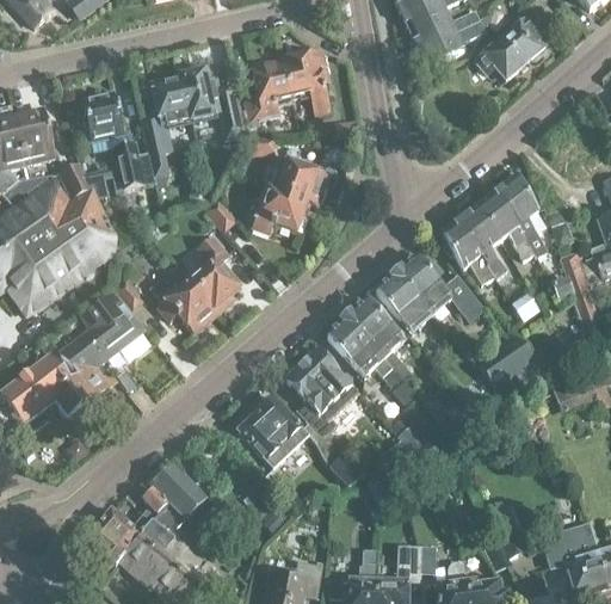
[(10,0),(34,26),(54,8),(45,0),(10,0)]
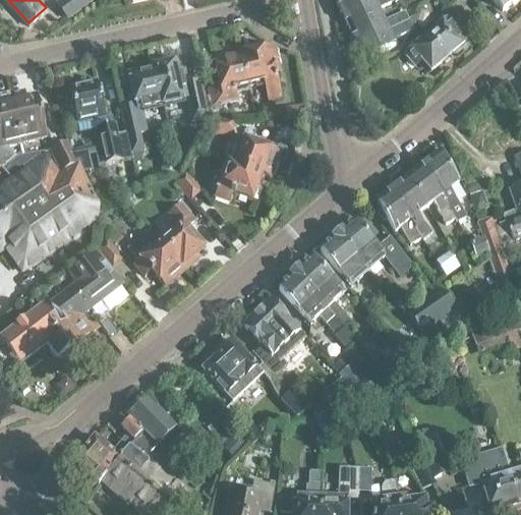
[(58,0),(57,1),(68,15),(89,0),(58,0)]
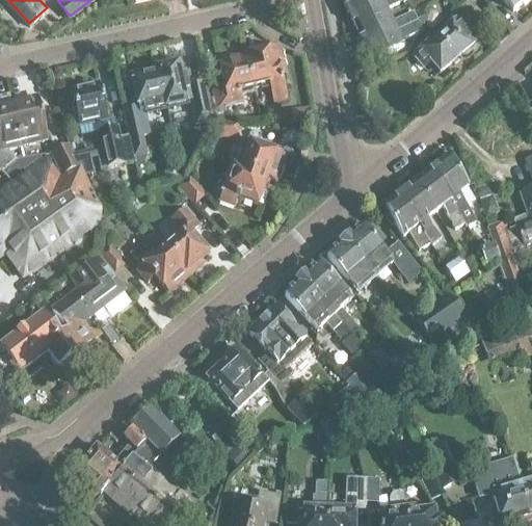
[(345,0),(349,10),(371,0),(345,0)]
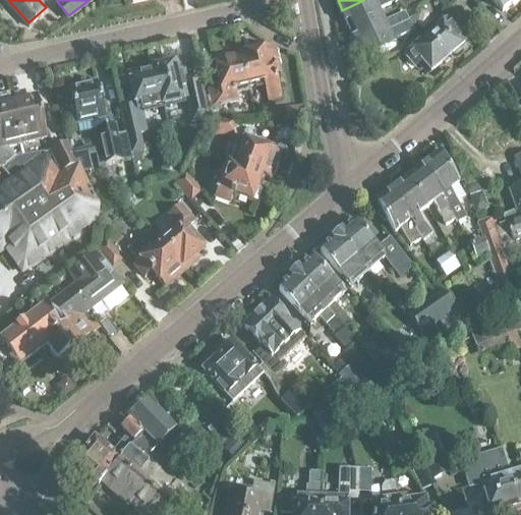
[(363,0),(342,10),(349,25),(381,11),(379,5),(390,0),(363,0)]
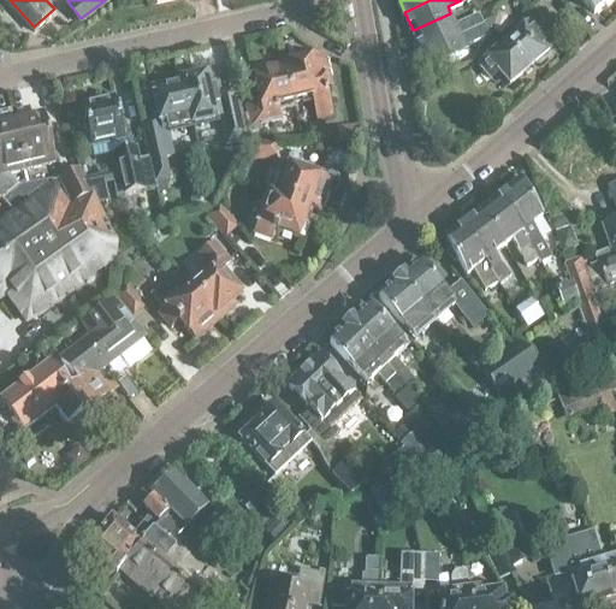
[(421,48),(462,30),(483,19),(479,10),(454,22),(450,13),(413,30),(421,48)]
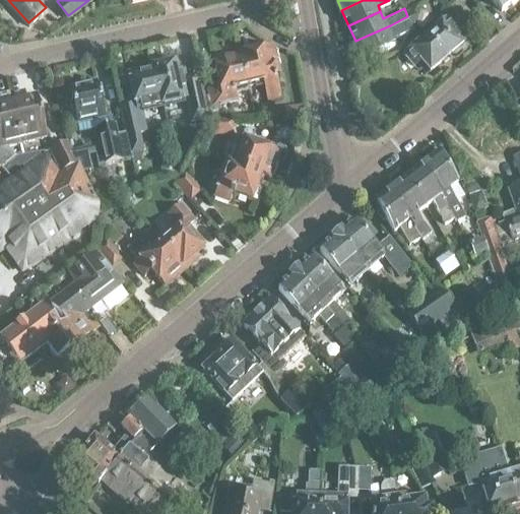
[(407,16),(390,25),(355,41),(363,57),(394,42),(391,35),(400,30),(404,39),(412,25),(418,11),(407,16)]
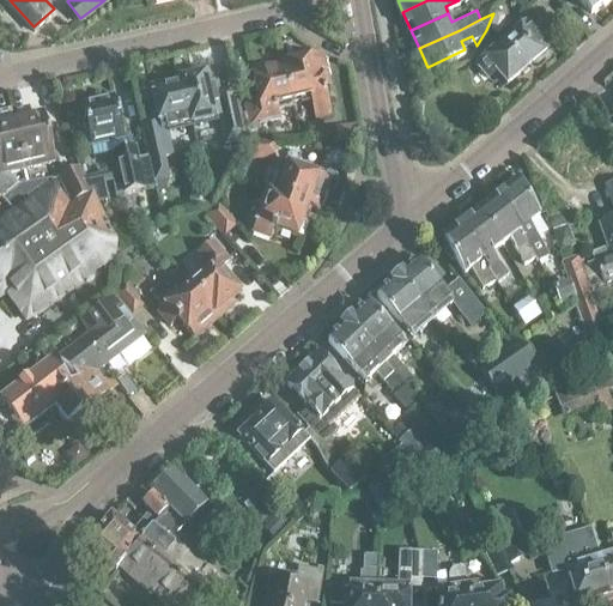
[(498,43),(486,30),(477,46),(468,56),(477,61),(487,73),(495,66),(507,80),(530,60),(536,60),(551,48),(551,44),(527,17),(498,43)]
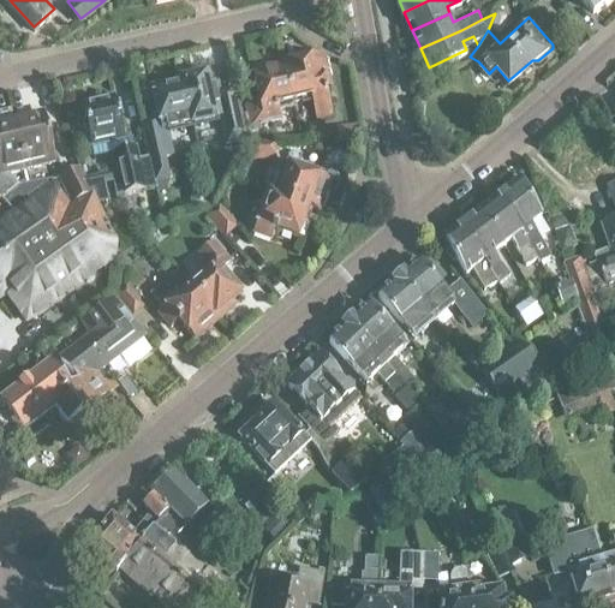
[(297,96),(311,93),(316,114),(330,111),(322,73),(328,72),(322,51),(287,58),(297,96)]
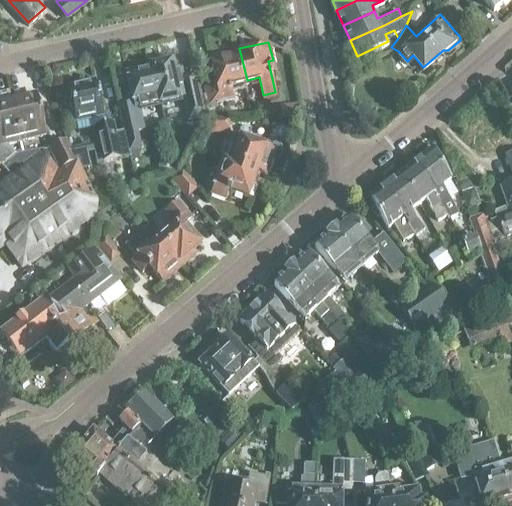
[(244,81),(247,80),(239,48),(210,55),(216,81),(205,84),(209,101),(233,96),(231,88),(244,85),(244,81)]
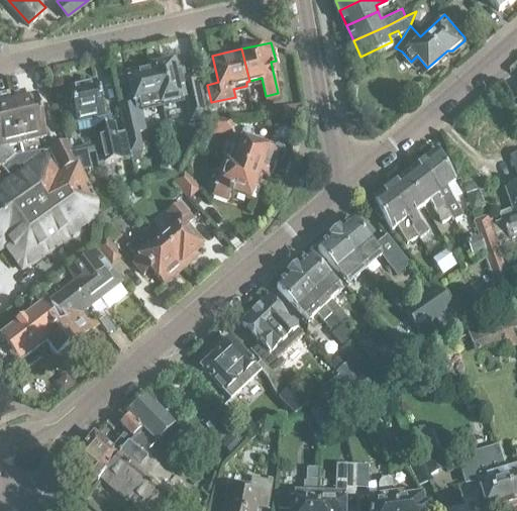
[(165,62),(153,64),(163,104),(185,99),(184,95),(188,94),(180,58),(177,59),(174,56),(167,57),(165,62)]
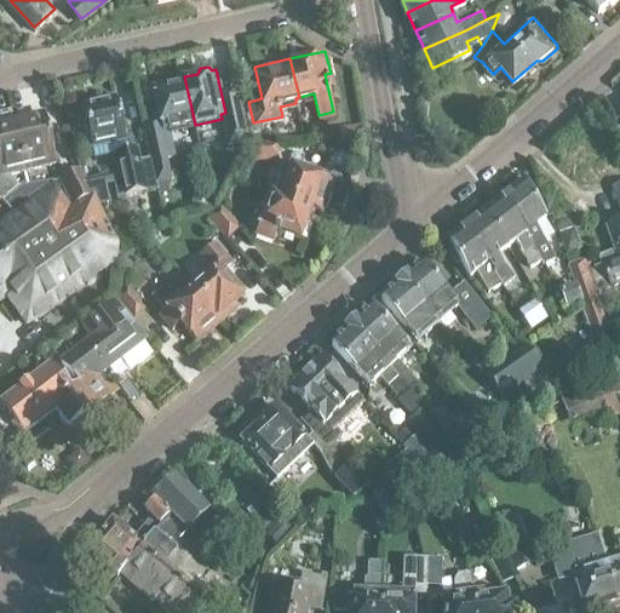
[(166,150),(167,153),(173,152),(168,126),(170,125),(171,131),(195,125),(184,76),(153,84),(160,115),(143,119),(150,153),(166,150)]
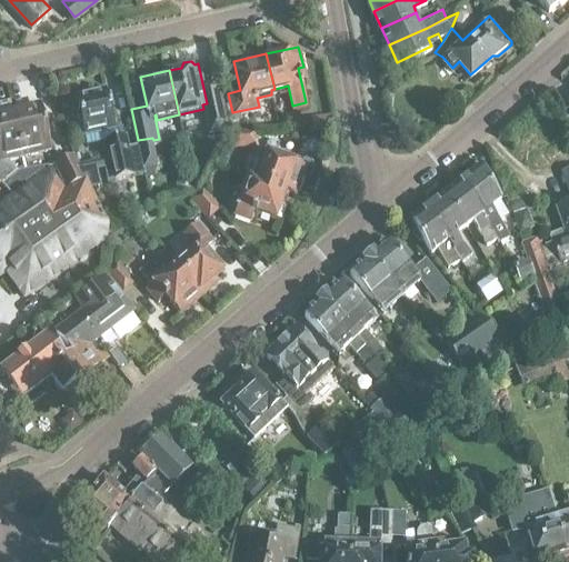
[(85,133),(102,129),(103,134),(102,136),(107,154),(80,160),(87,176),(90,184),(100,182),(97,167),(105,164),(108,178),(115,177),(115,176),(135,171),(135,172),(143,170),(145,170),(143,164),(138,140),(128,142),(125,131),(118,133),(116,124),(115,124),(110,103),(113,102),(110,88),(107,89),(106,84),(76,92),(85,133)]
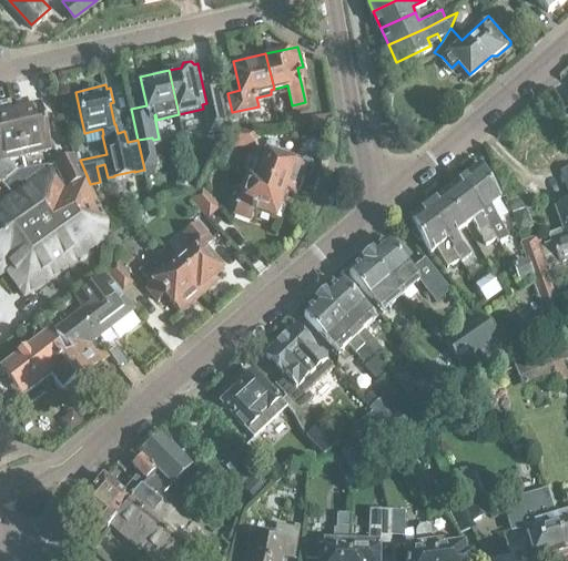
[(12,104),(23,153),(51,146),(41,103),(33,105),(32,100),(12,104)]
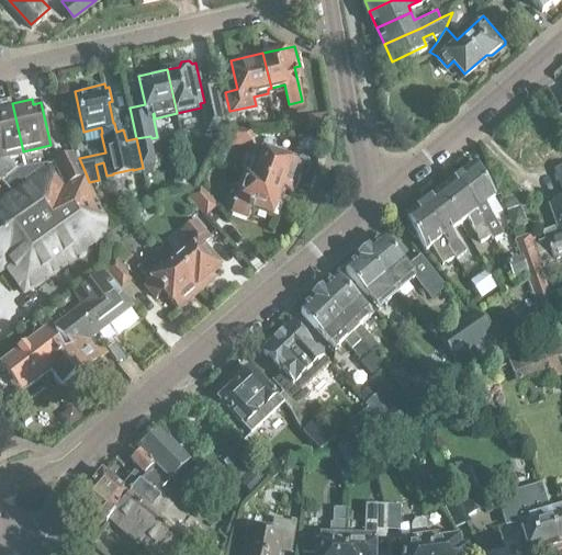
[(9,155),(23,151),(12,103),(0,105),(0,178),(1,178),(18,166),(9,155)]
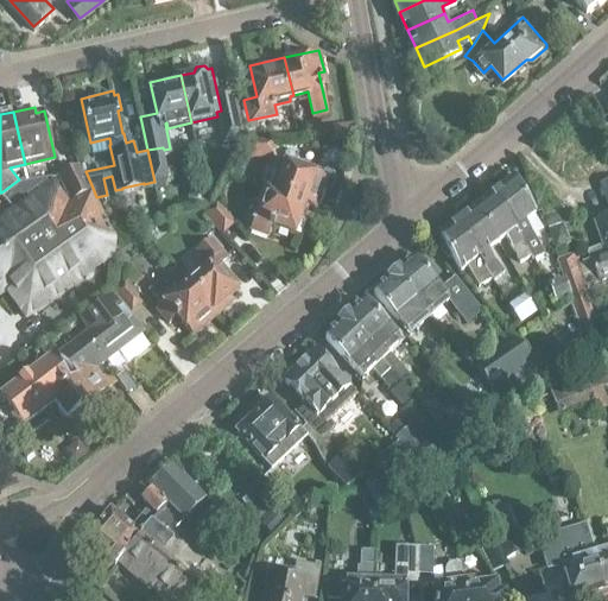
[(333,120),(334,135),(353,133),(352,118),(333,120)]
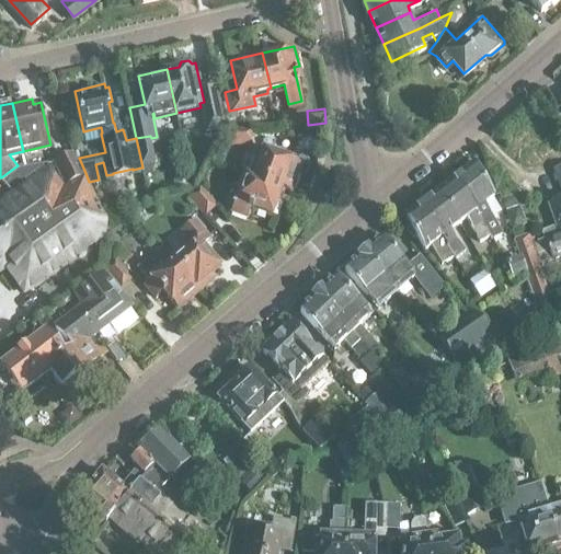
[(253,141),(253,124),(228,124),(228,141),(253,141)]
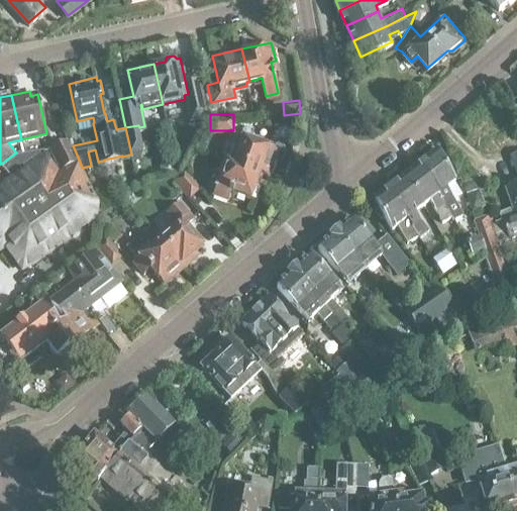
[(138,125),(125,127),(130,149),(143,146),(139,127),(138,125)]
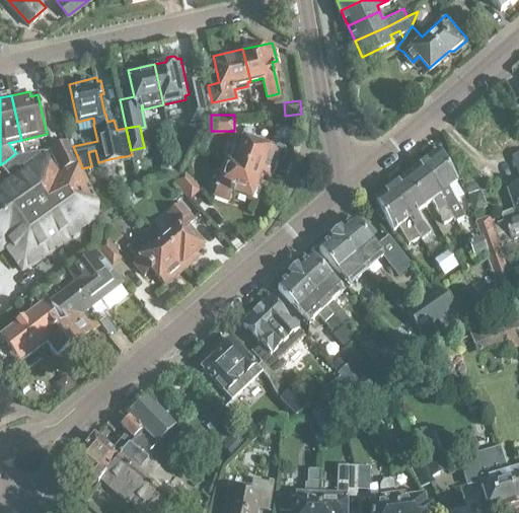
[(226,159),(260,171),(268,174),(278,149),(243,136),(240,145),(232,142),(226,159)]
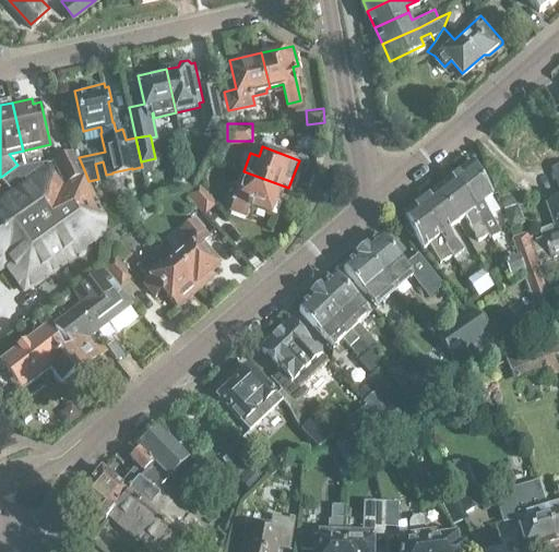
[(72,147),(52,157),(64,181),(85,172),(79,157),(72,147)]
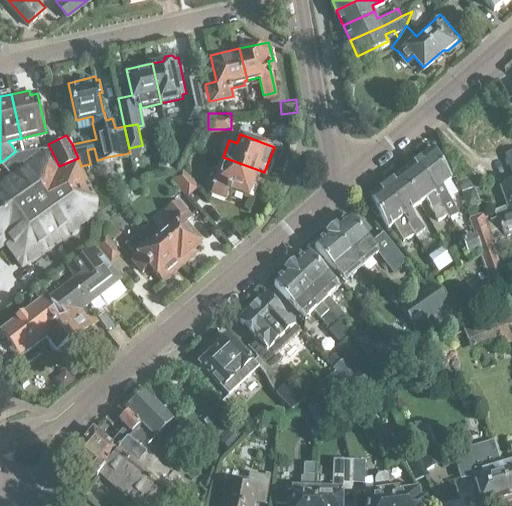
[(17,150),(16,151),(1,162),(10,173),(0,180),(0,245),(5,242),(22,265),(97,211),(98,199),(94,190),(93,190),(81,166),(78,158),(59,166),(59,167),(42,146),(17,150)]
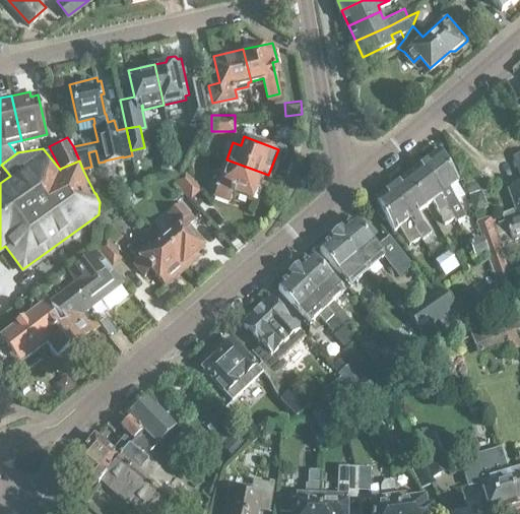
[(439,148),(423,161),(454,214),(456,217),(465,212),(450,185),(456,180),(439,148)]
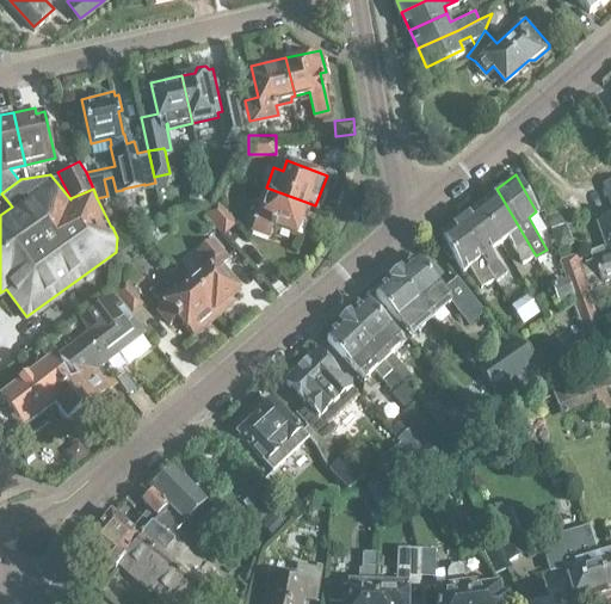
[(559,256),(566,275),(573,296),(587,336),(602,330),(586,284),(600,278),(610,273),(610,176),(604,179),(610,199),(610,213),(597,219),(605,242),(590,248),(592,256),(581,260),(578,250),(559,256)]
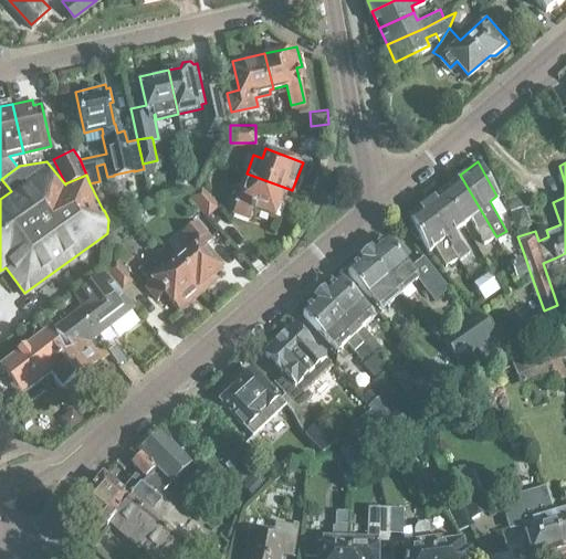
[(184,171),(177,173),(174,179),(175,186),(180,189),(187,188),(191,181),(189,176),(184,171)]
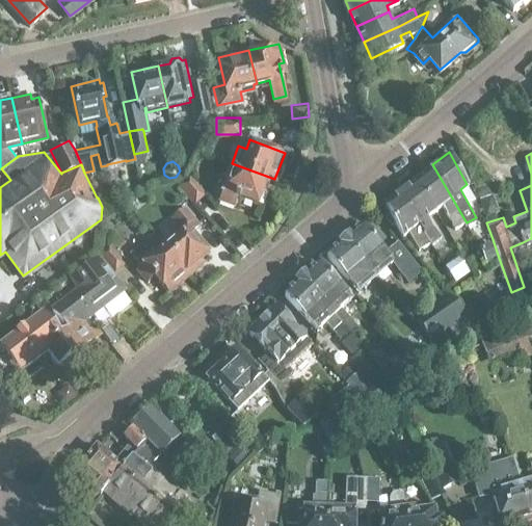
[(266,176),(240,166),(232,163),(229,174),(223,173),(219,185),(223,187),(219,198),(235,204),(238,194),(257,202),(266,176)]
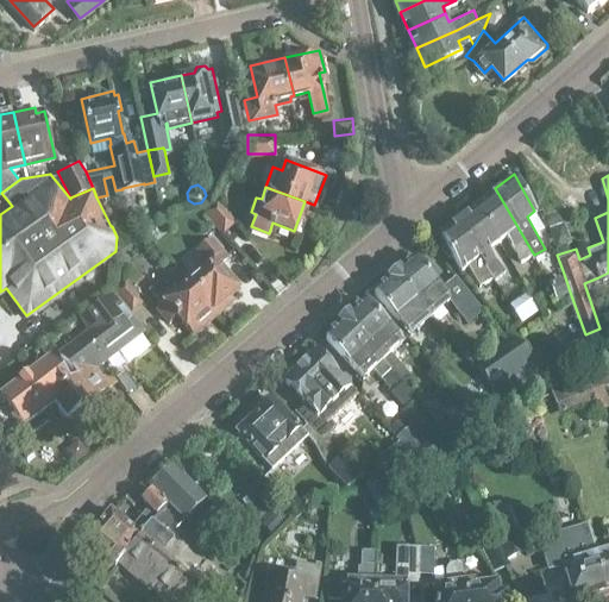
[(495,188),(475,205),(496,242),(506,233),(512,244),(521,258),(532,251),(495,188)]
